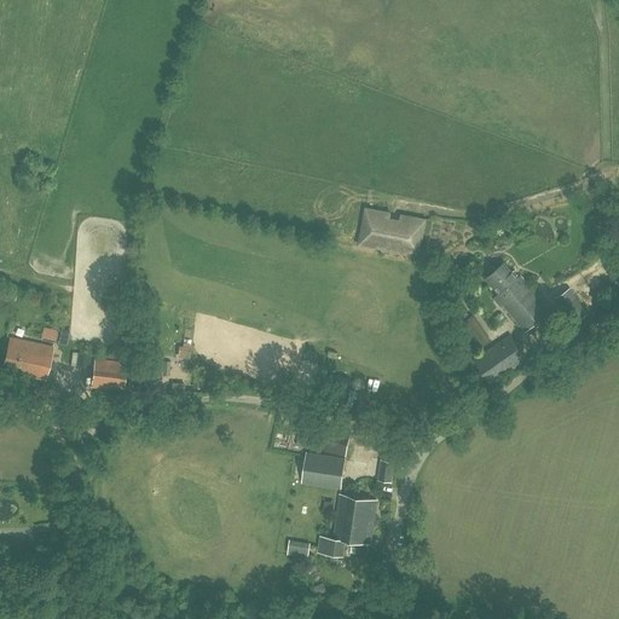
[(404,214),(403,218),(392,217),(393,213),(369,208),(362,243),(421,255),(428,219),(404,214)]
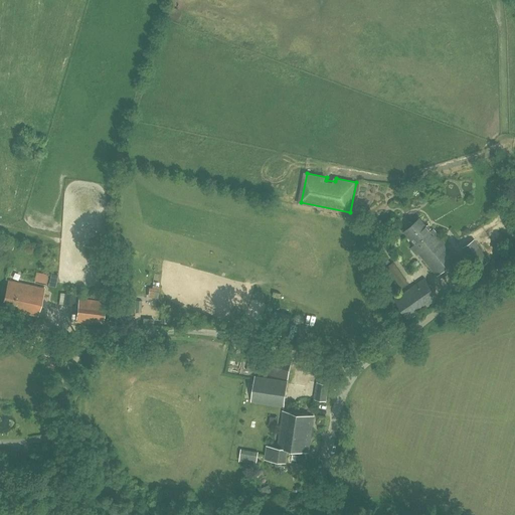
[(418,253),(438,276),(459,259),(434,229),(432,231),(420,218),(413,224),(411,221),(408,221),(404,225),(403,228),(405,230),(404,231),(415,244),(411,247),(417,254),(418,253)]
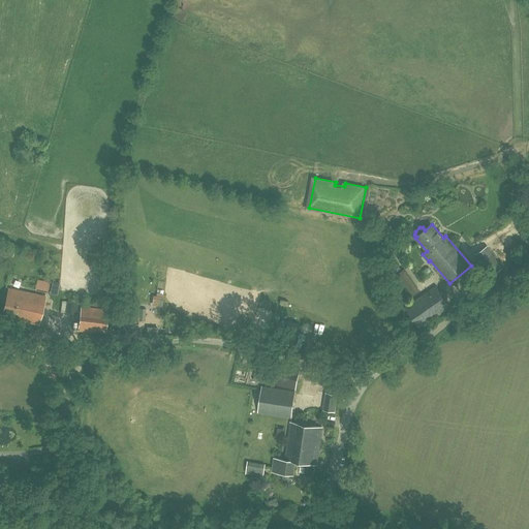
[(503,269),(488,246),(475,254),(491,277),(503,269)]
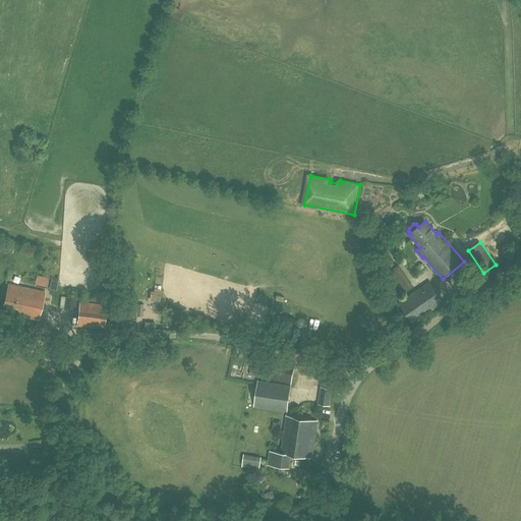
[(13,253),(14,246),(5,243),(3,251),(13,253)]
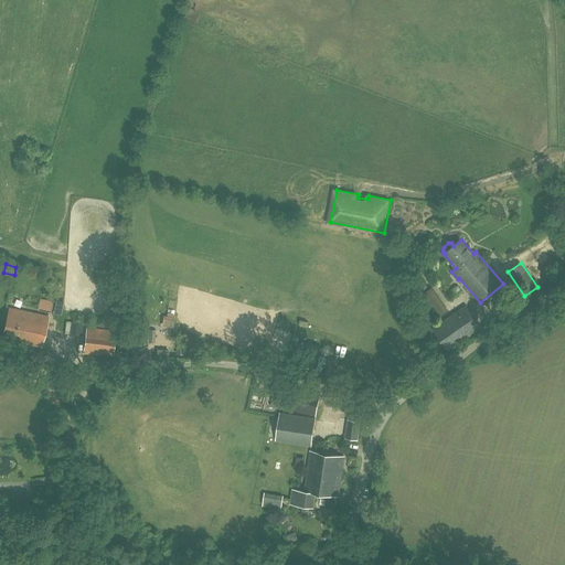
[(411,272),(415,284),(415,287),(420,283),(419,279),(423,278),(419,268),(411,272)]
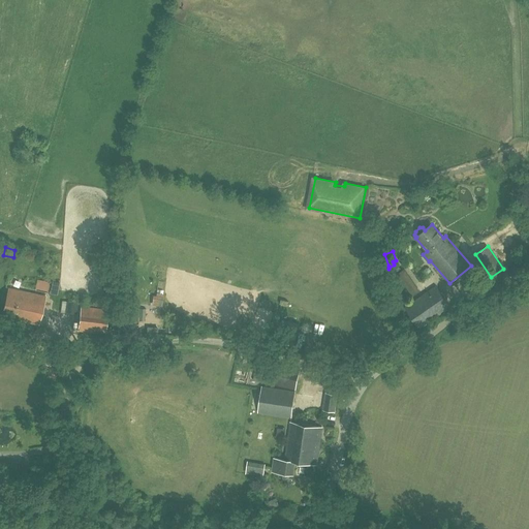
[(398,265),(390,270),(394,275),(401,269),(398,265)]
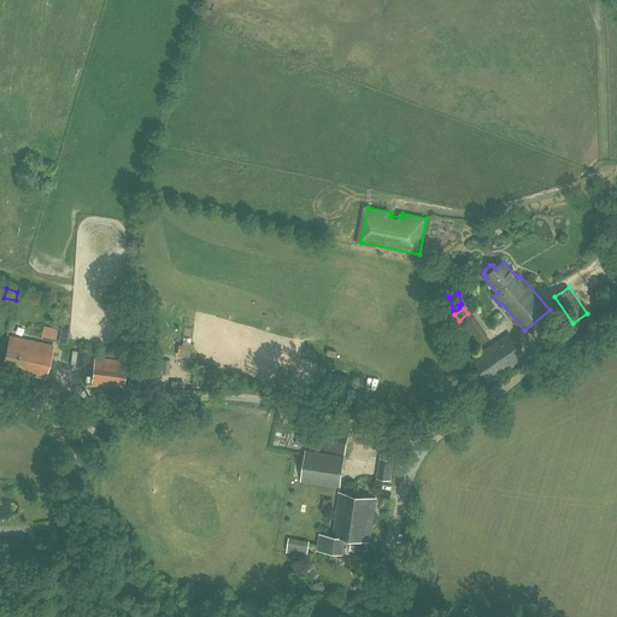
[(463,319),(481,346),(489,340),(471,313),(463,319)]
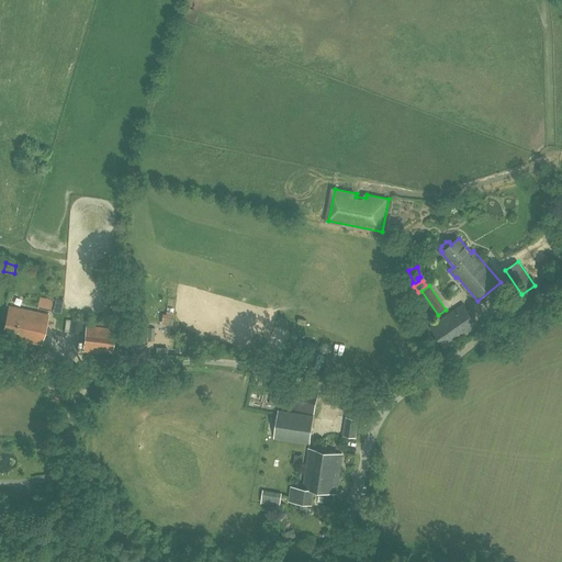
[(37,308),(51,312),(54,300),(40,296),(37,308)]
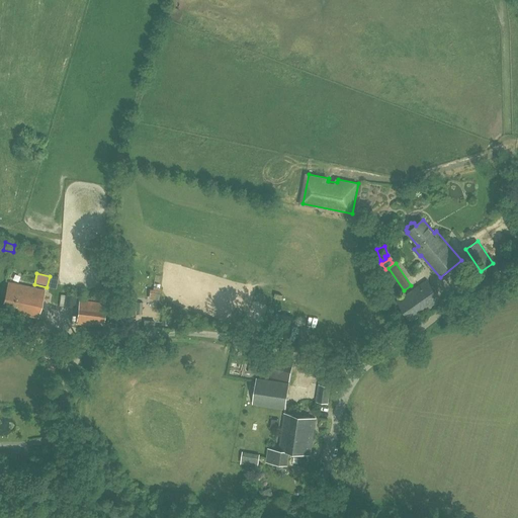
[(412,322),(442,301),(427,280),(398,300),(412,322)]
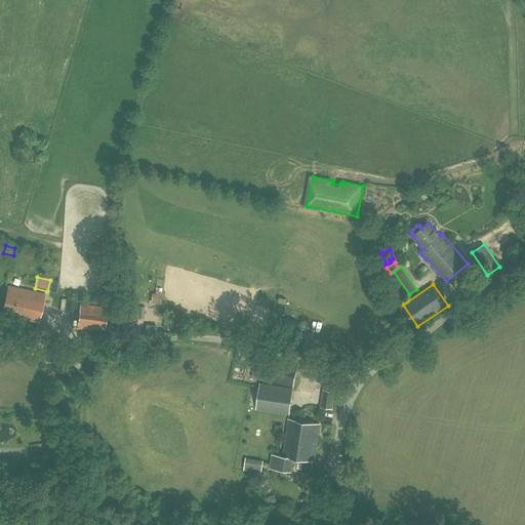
[(44,294),(36,292),(8,286),(2,315),(39,323),(45,294),(44,294)]
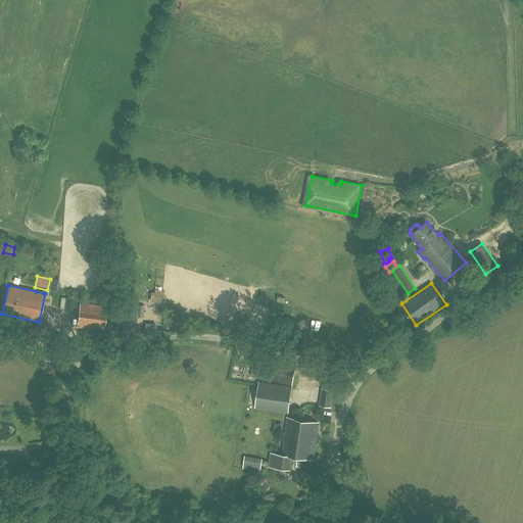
[(151,292),(150,301),(159,302),(160,293),(154,293),(151,292)]
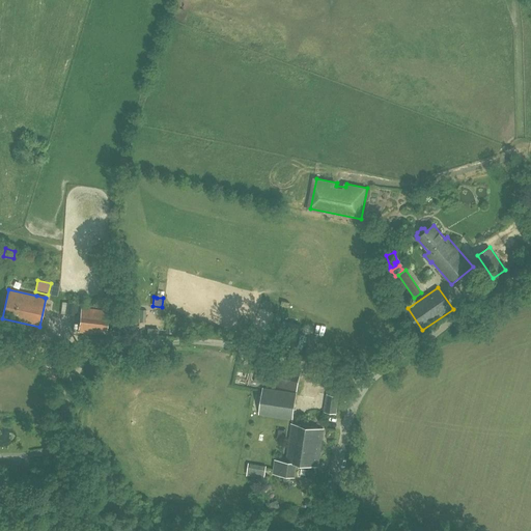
[(65,303),(63,313),(77,315),(78,305),(65,303)]
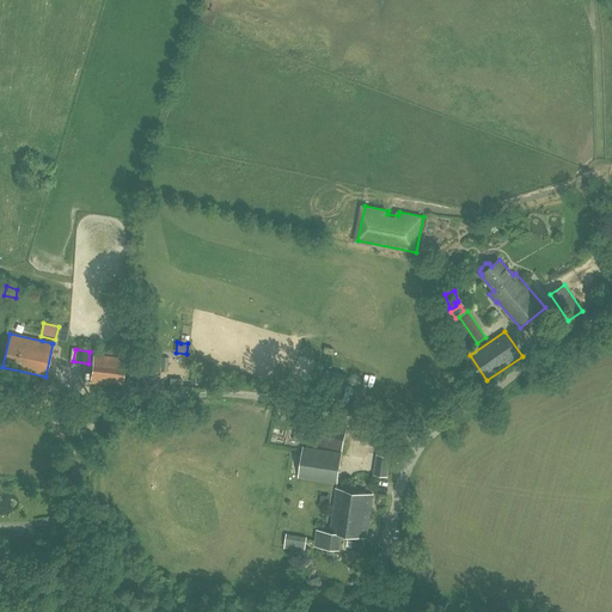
[(126,359),(95,355),(91,383),(122,387),(126,359)]
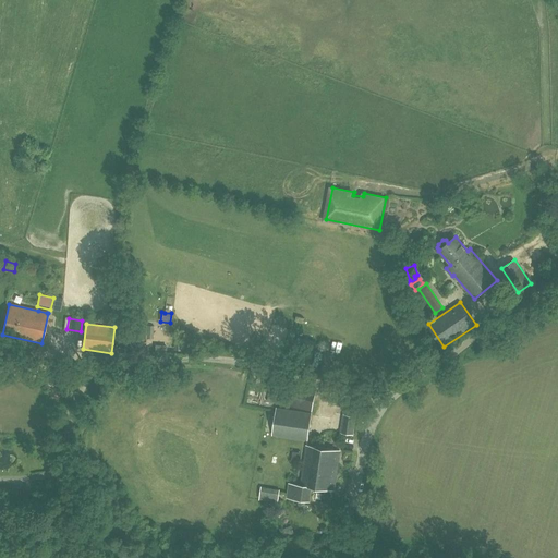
[(122,325),(122,340),(123,340),(146,341),(146,340),(147,325),(122,325)]
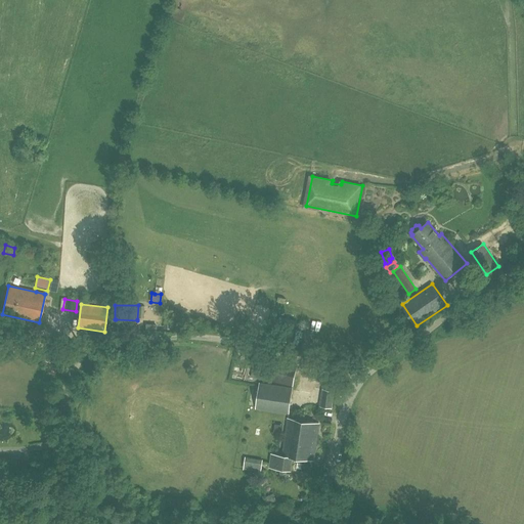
[(297,320),(272,314),(270,325),(253,320),(250,330),(284,340),(292,342),(297,320)]
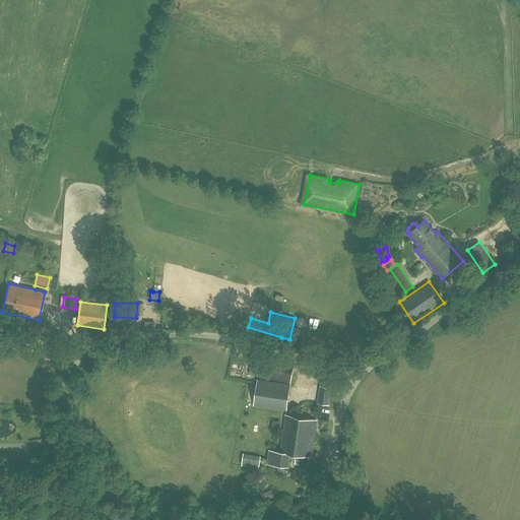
[(163,314),(163,326),(173,326),(173,314),(163,314)]
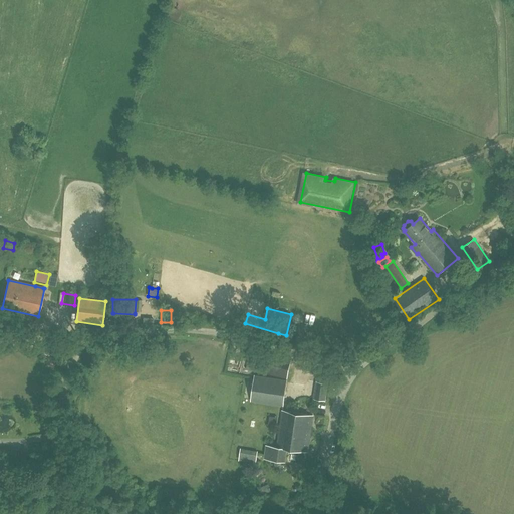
[(267,352),(265,364),(249,360),(247,369),(288,378),(292,357),(267,352)]
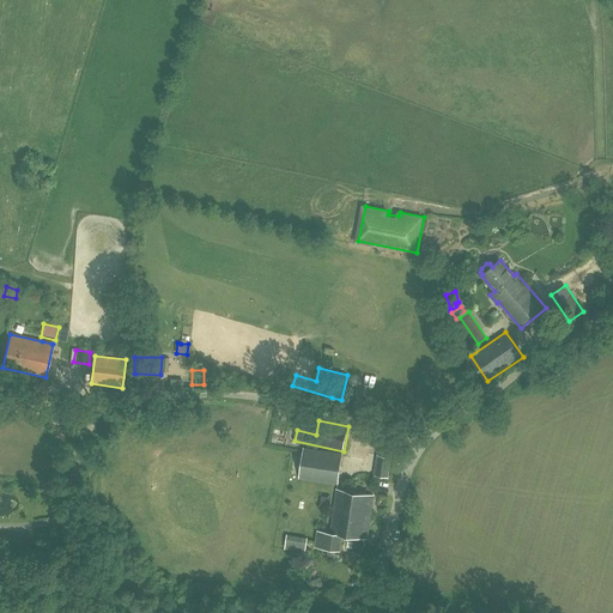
[(338,484),(343,454),(304,449),(299,478),(338,484)]
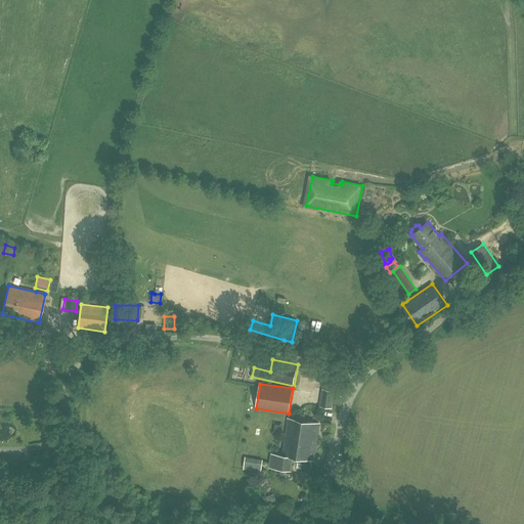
[(335,391),(322,389),(319,406),(333,408),(335,391)]
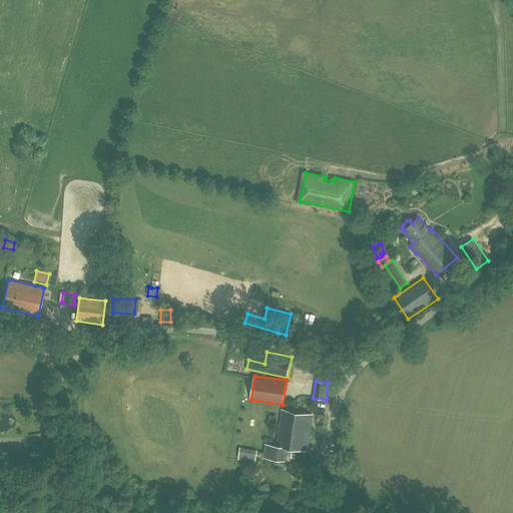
[(280,431),(310,436),(313,414),(283,409),(280,431)]
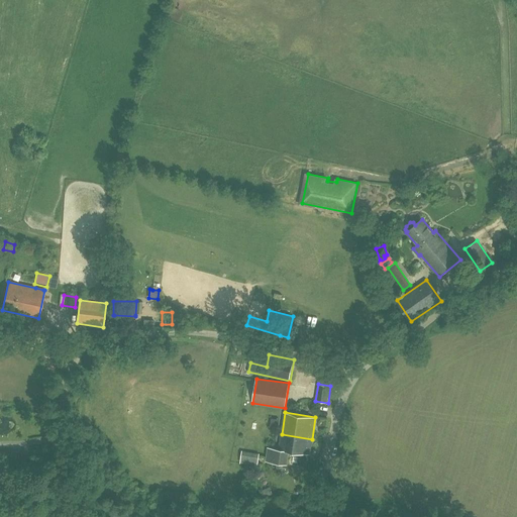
[(310,454),(312,439),(282,434),(279,450),(269,448),(267,461),(286,463),(288,451),(310,454)]
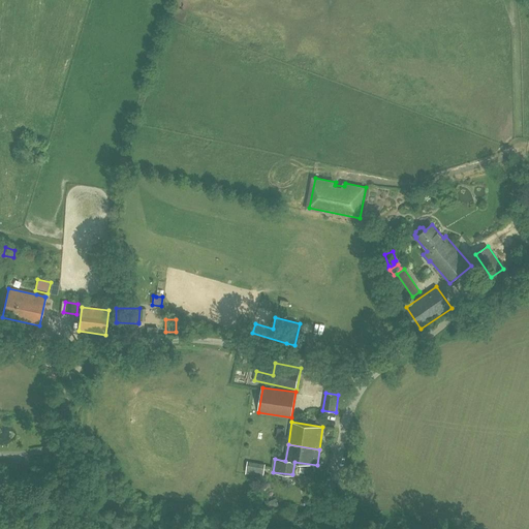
[(248,462),(246,474),(265,477),(266,464),(248,462)]
